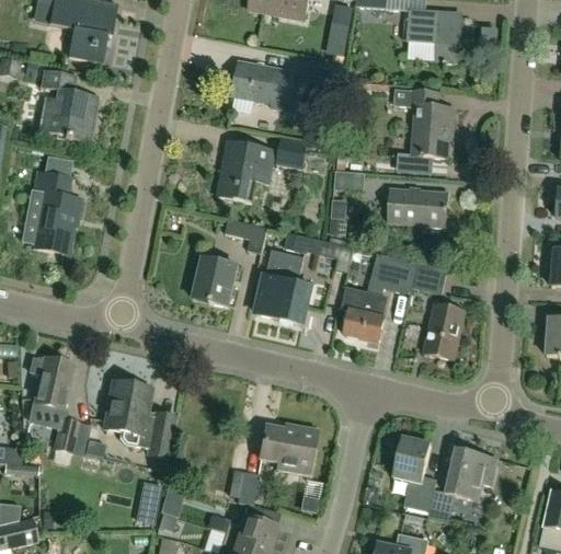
[(101,61),(106,34),(111,35),(116,3),(100,0),(53,0),(52,7),(48,23),(72,27),(67,55),(101,61)]
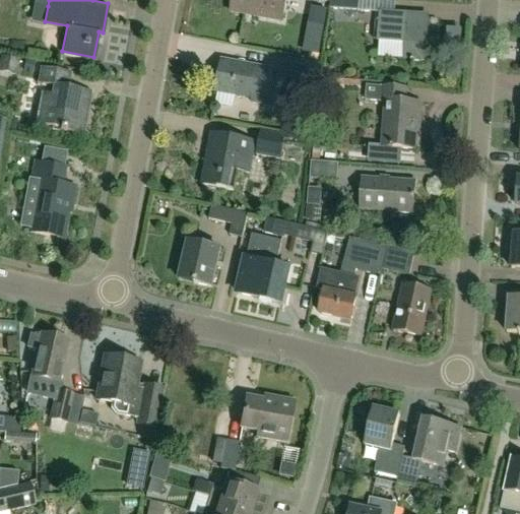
[(231,0),(230,7),(282,17),(285,0),(231,0)]
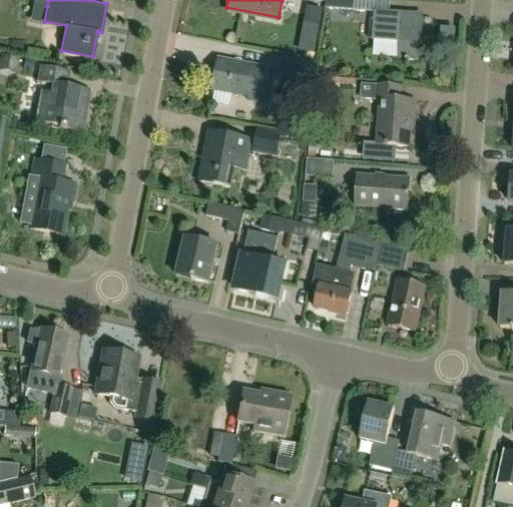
[(375,7),(373,36),(400,38),(399,54),(418,56),(422,14),(402,13),(402,9),(375,7)]
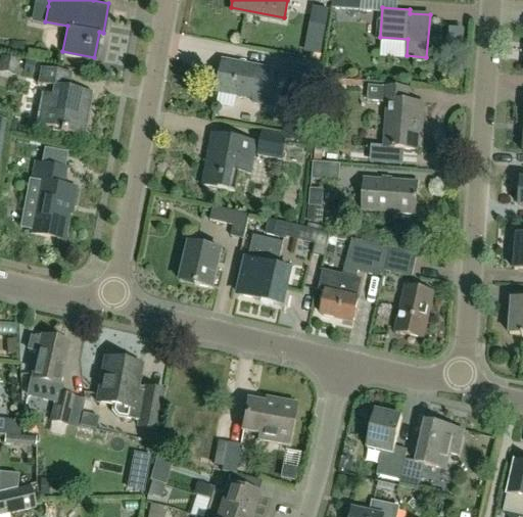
[(304,49),(320,51),(322,40),(306,37),(304,49)]
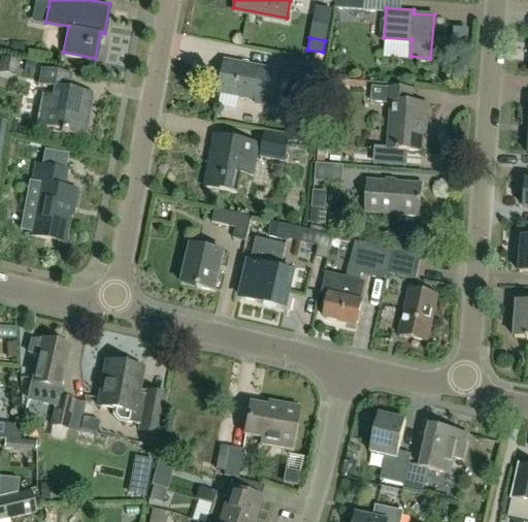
[(0,52),(0,69),(14,72),(18,56),(0,52)]
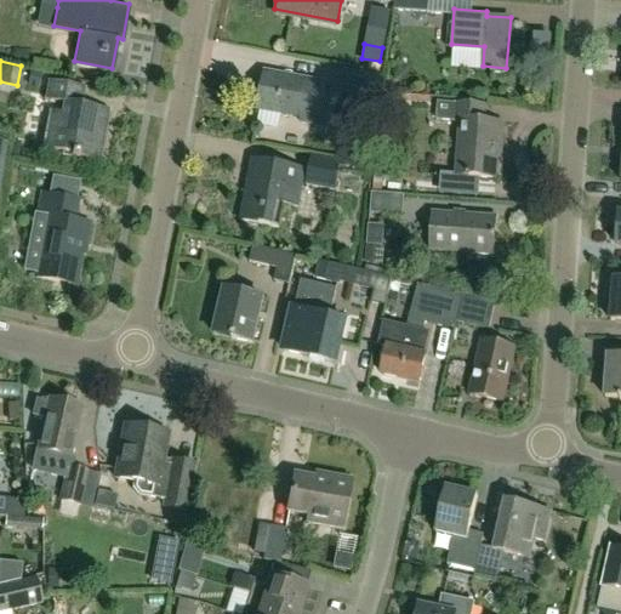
[(340,80),(380,87),(382,70),(342,63),(340,80)]
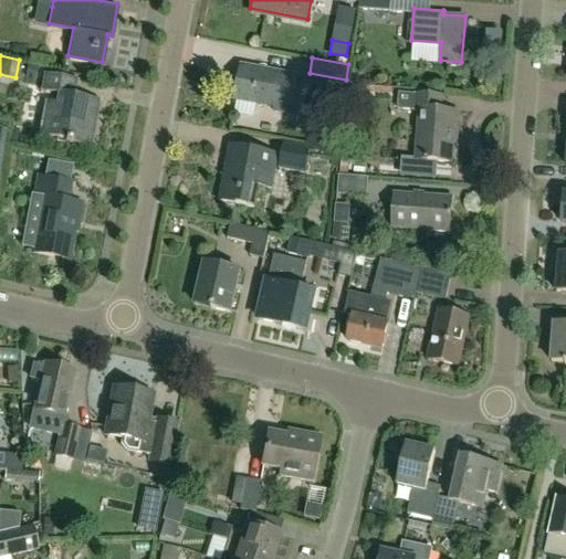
[(296,72),(241,62),(234,95),(274,103),(273,107),(290,111),(296,72)]
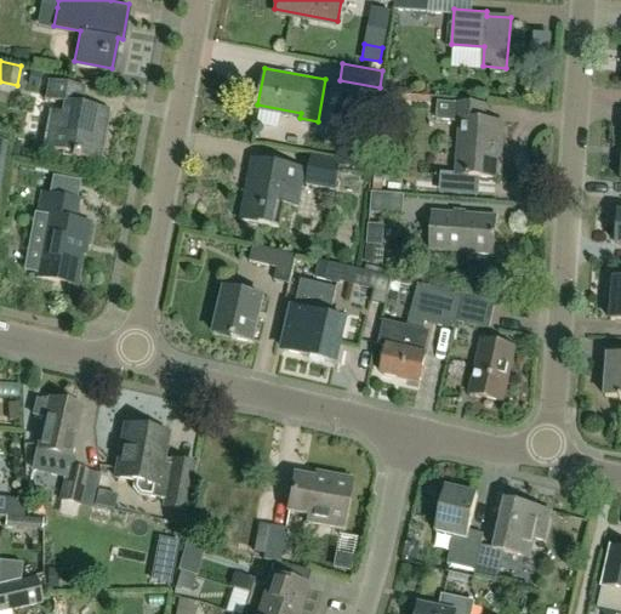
[(100,158),(101,157),(97,155),(106,107),(109,107),(110,106),(80,101),(84,84),(85,83),(46,77),(44,95),(62,98),(60,107),(47,104),(40,143),(53,146),(70,149),(70,152),(100,158)]
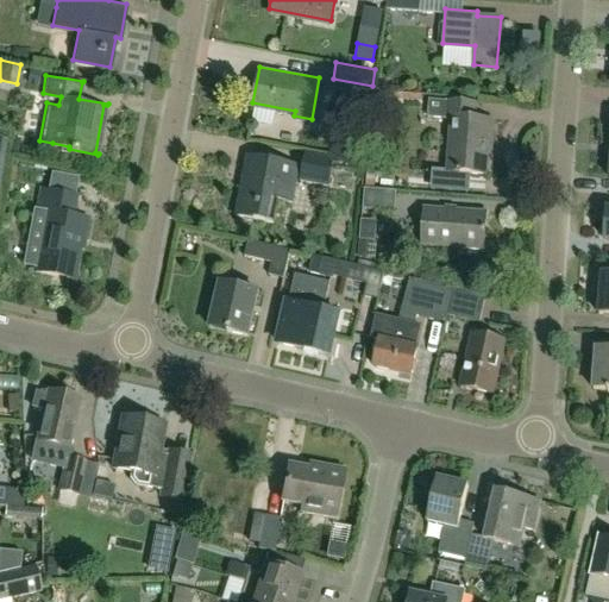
[(447,167),(485,169),(488,139),(491,139),(493,115),(473,114),(475,99),(443,96),(428,95),(427,111),(441,112),(441,114),(451,114),(447,167)]
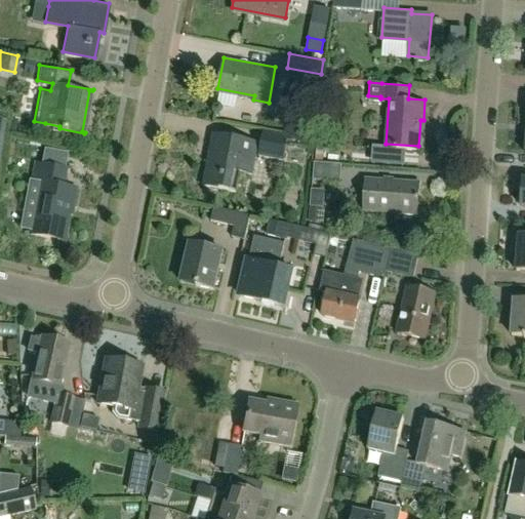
[(263,126),(257,152),(282,157),(288,131),(263,126)]
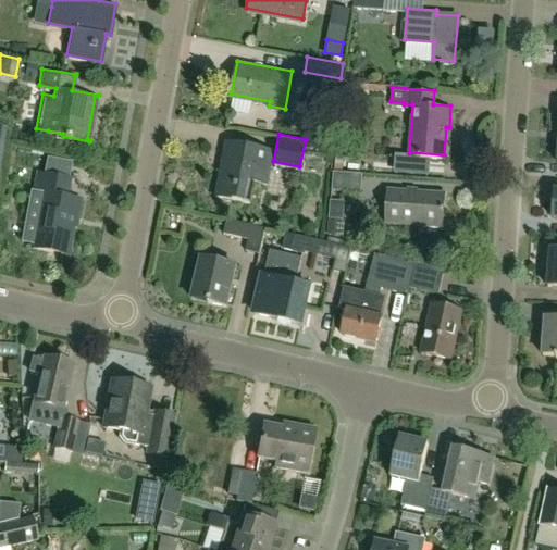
[(267,180),(273,147),(225,138),(214,194),(249,200),(254,178),(267,180)]
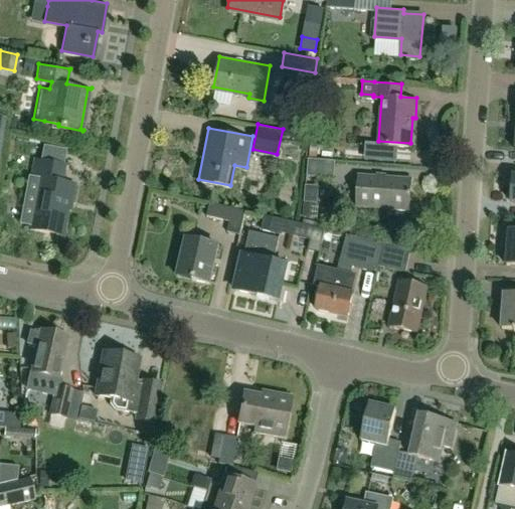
[(311,128),(309,152),(316,153),(318,129),(311,128)]
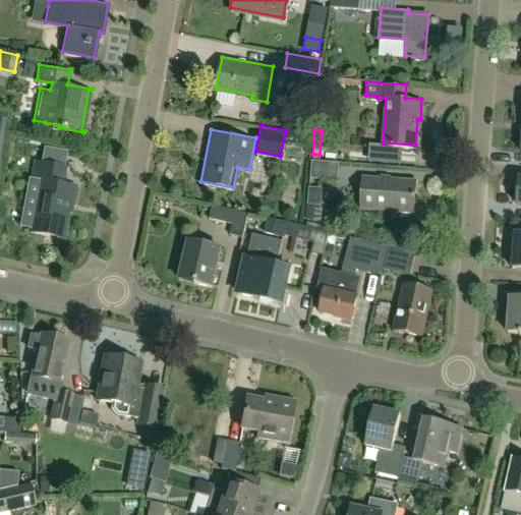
[(61,235),(68,199),(71,201),(74,183),(61,181),(67,151),(45,147),(42,160),(34,159),(31,176),(39,178),(30,229),(61,235)]
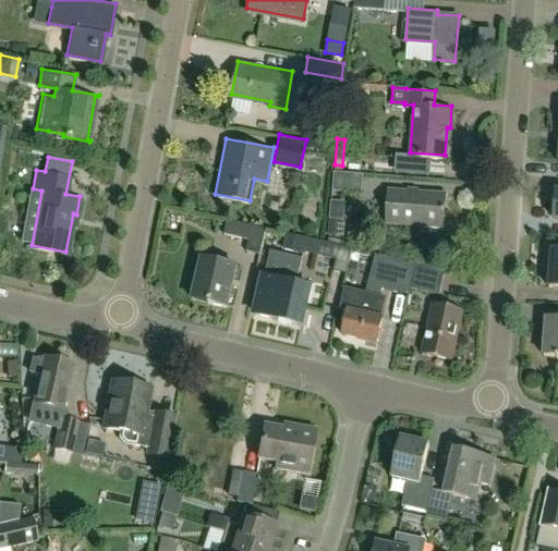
[(363,169),(334,167),(332,186),(362,188),(363,169)]
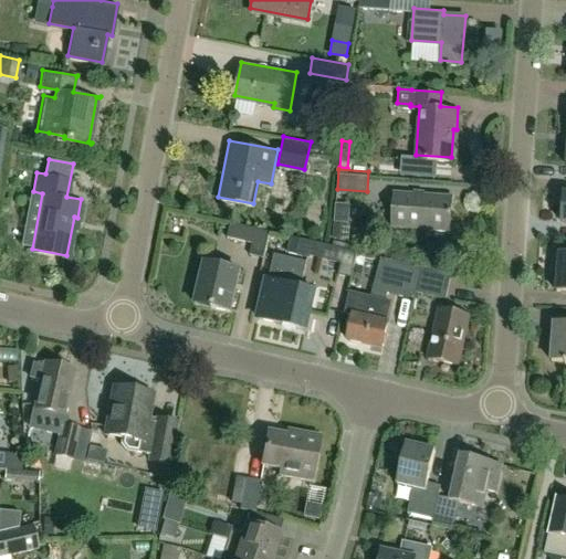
[(450,227),(452,193),(395,189),(391,222),(450,227)]
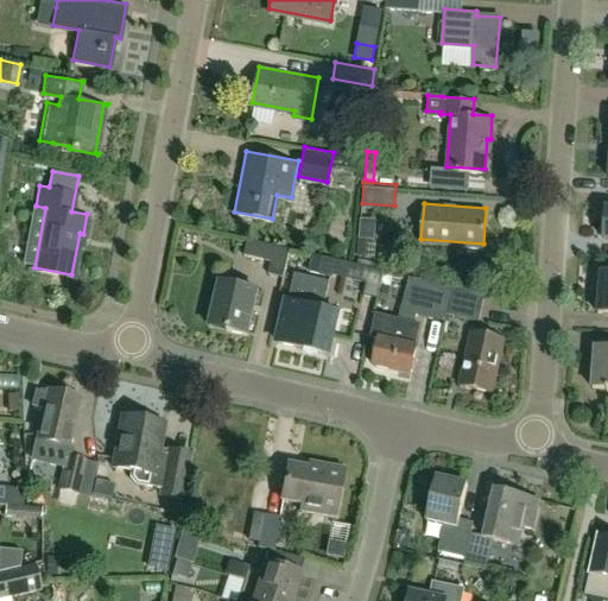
[(360,213),(356,252),(375,253),(377,233),(374,233),(375,214),(360,213)]
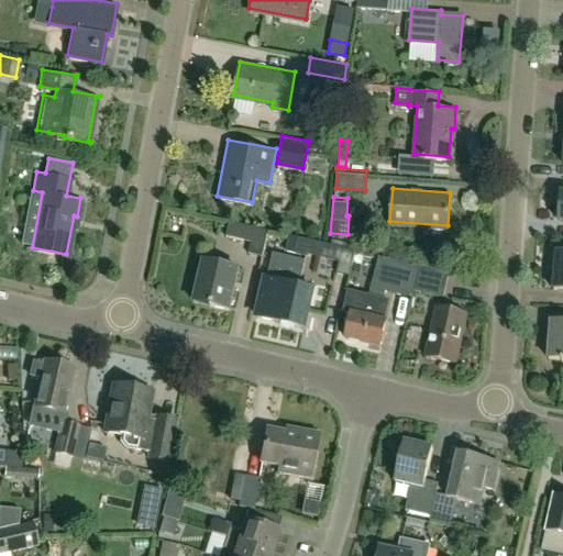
[(362,229),(365,210),(354,209),(352,228),(362,229)]
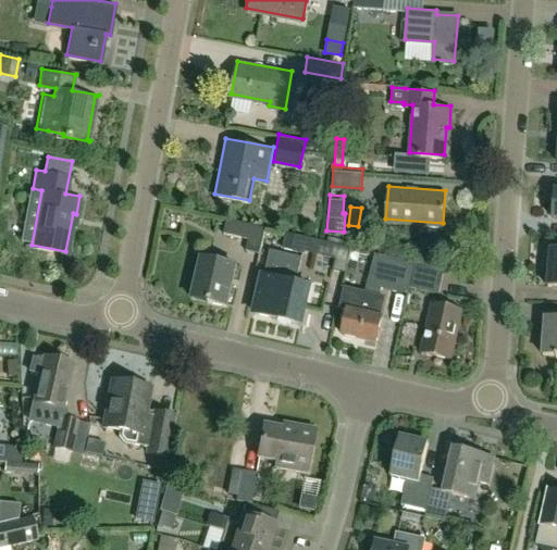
[(265,223),(226,213),(223,228),(248,235),(246,246),(259,249),(265,223)]
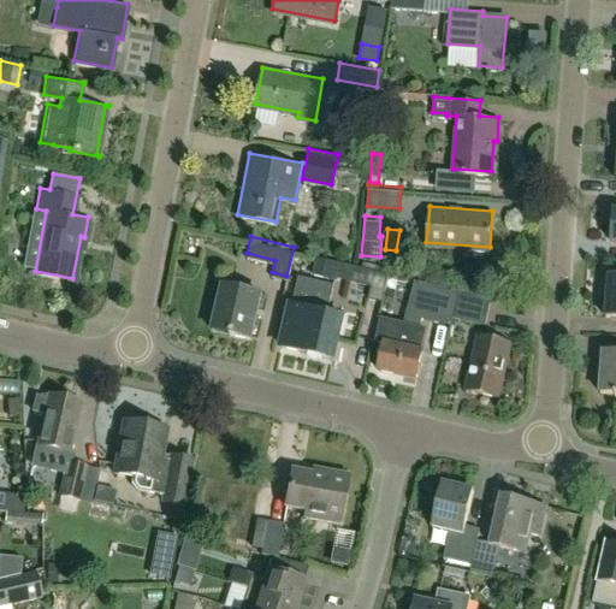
[(390,268),(388,267),(361,261),(326,254),(323,273),(336,276),(336,273),(369,281),(367,294),(383,297),(390,268)]
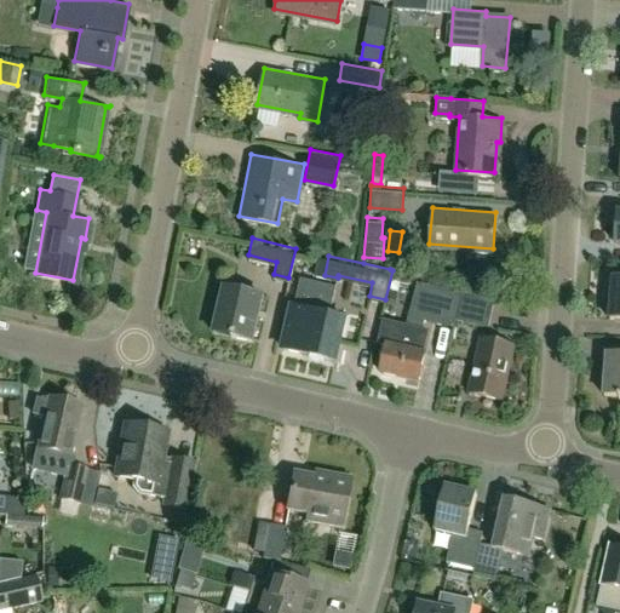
[(293,302),(283,344),(334,356),(344,314),(329,311),(336,282),(300,274),(293,303),(293,302)]
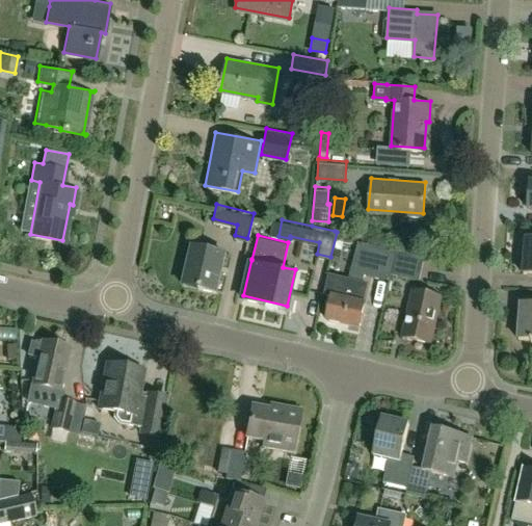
[(390,277),(391,270),(396,247),(356,238),(348,275),(328,270),(323,291),(331,293),(326,315),(358,323),(364,299),(358,298),(365,271),(390,277)]
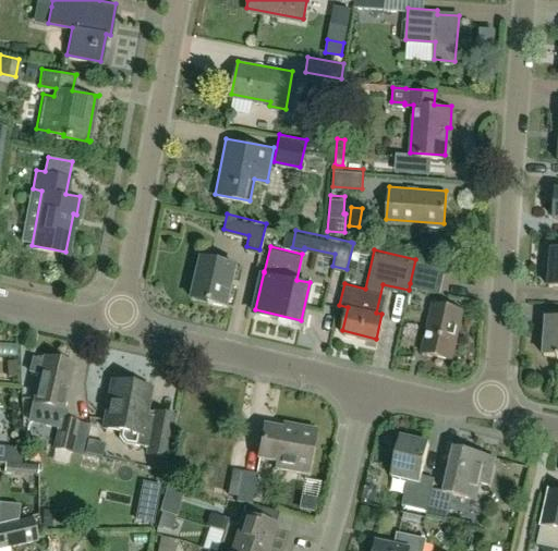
[(192,295),(226,303),(235,262),(202,255),(192,295)]
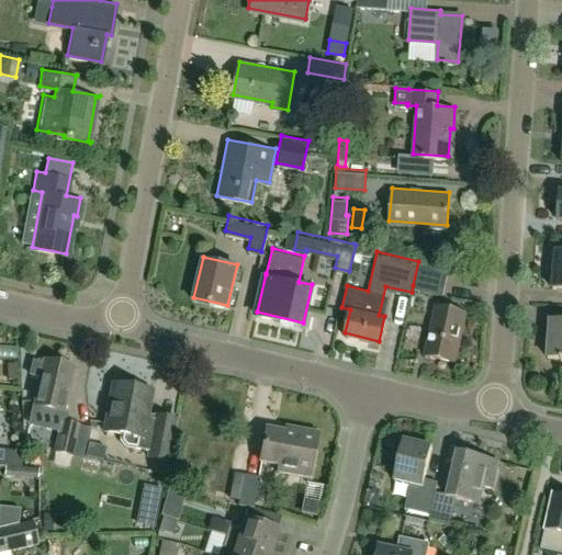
[(448,267),(418,261),(413,285),(442,292),(448,267)]
